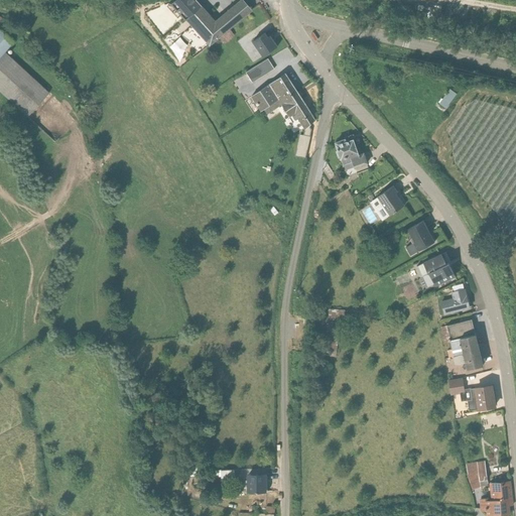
[(200,36),(216,22),(195,0),(172,0),(164,8),(173,17),(176,14),(183,20),(184,19),(200,36)]
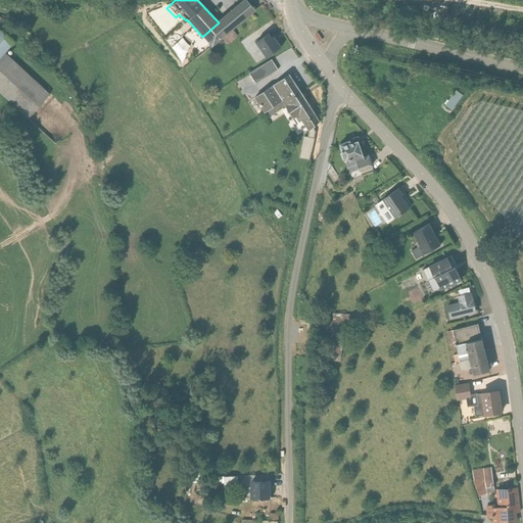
[(244,0),(219,22),(202,37),(211,46),(222,38),(232,30),(254,10),(244,0)]
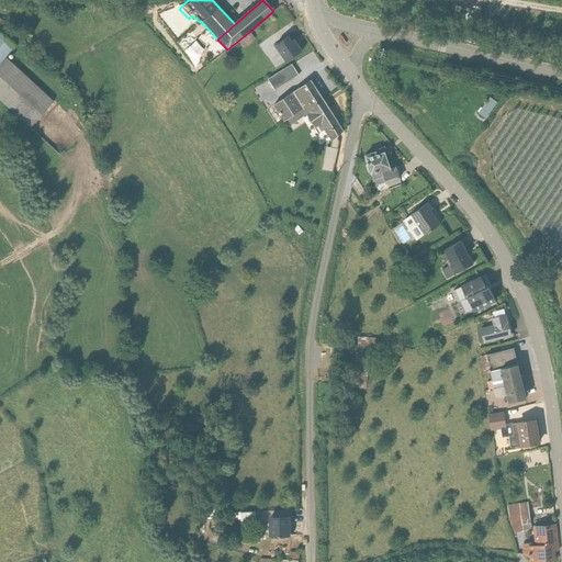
[(0,101),(30,128),(53,102),(6,57),(19,40),(6,27),(8,25),(0,20),(0,101)]
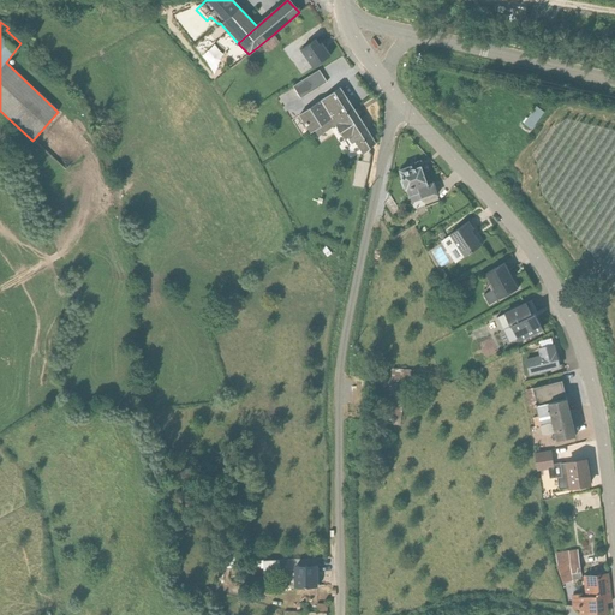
[(273,35),(261,45),(268,53),(279,43),(273,35)]
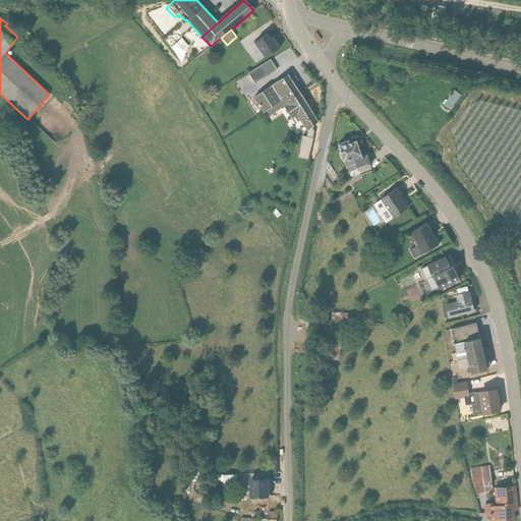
[(267,34),(254,43),(266,57),(280,48),(273,38),(273,37),(270,39),(267,34)]
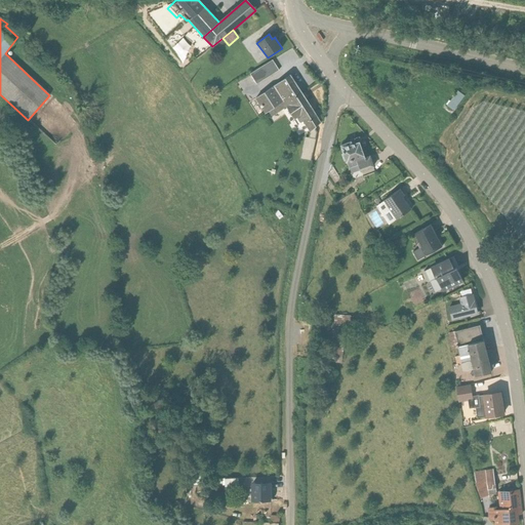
[(272,61),(250,75),(256,85),(279,71),(272,61)]
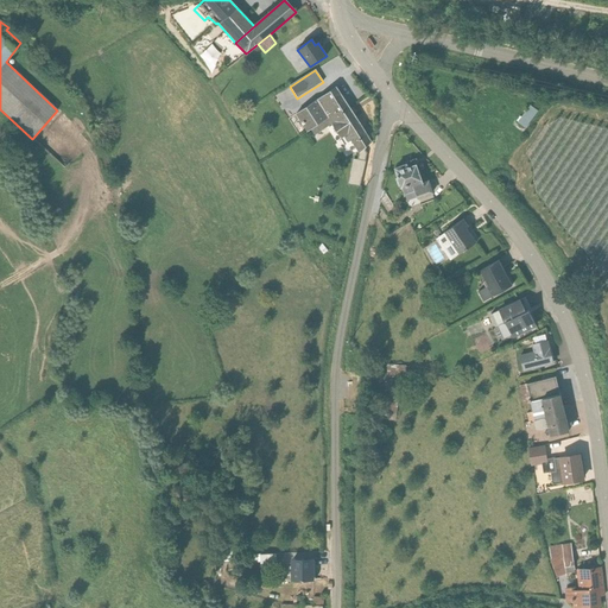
[(336,87),(296,113),(306,132),(310,130),(314,135),(331,124),(341,138),(344,137),(348,141),(350,140),(360,153),(371,143),(362,128),(336,87)]
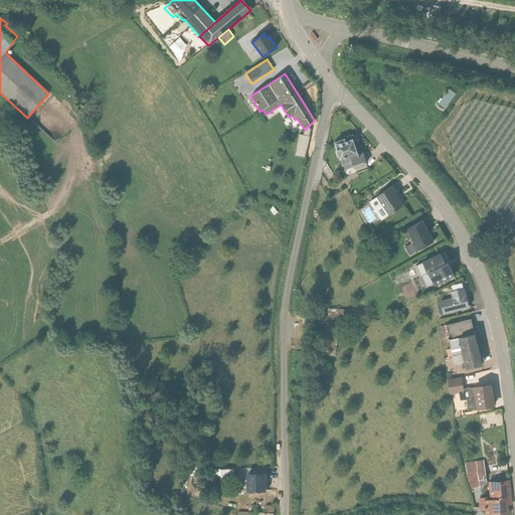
[(440,99),(437,103),(445,109),(455,94),(449,90),(441,100),(440,99)]
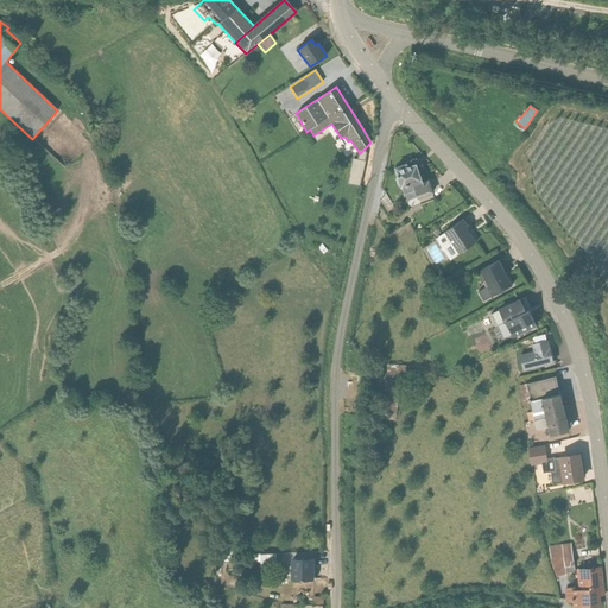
[(350,182),(362,183),(366,158),(354,157),(350,182)]
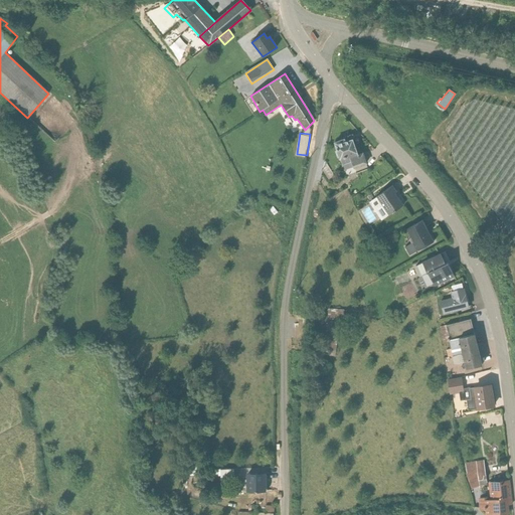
[(344,139),(335,142),(338,151),(336,151),(338,157),(340,157),(344,169),(353,166),(353,168),(366,163),(362,153),(358,155),(352,140),(352,139),(345,142),(344,139)]
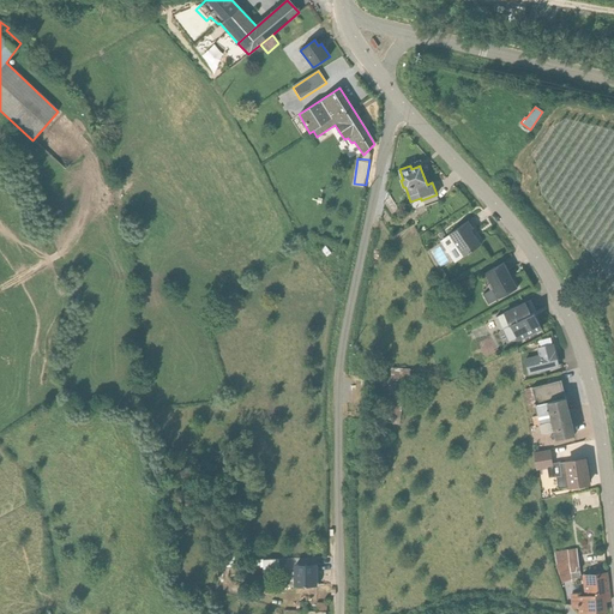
[(386,193),(384,203),(392,216),(399,211),(387,193),(386,193)]
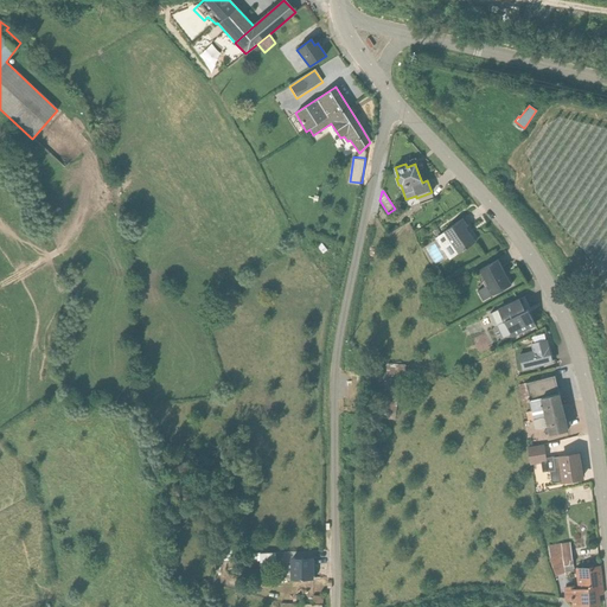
[(449,241),(441,247),(449,260),(475,242),(465,228),(467,227),(462,219),(443,231),(449,241)]
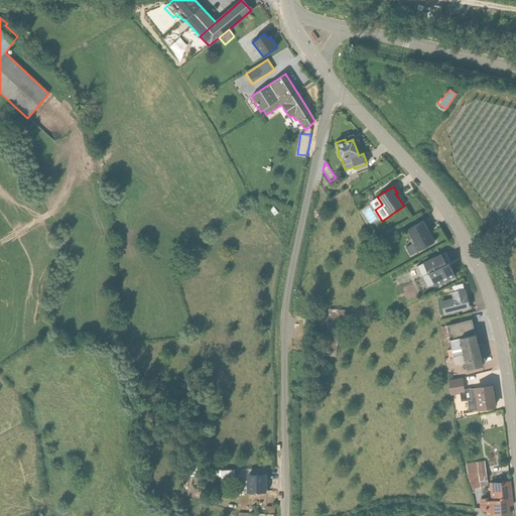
[(382,205),(377,197),(370,202),(375,210),(382,205)]
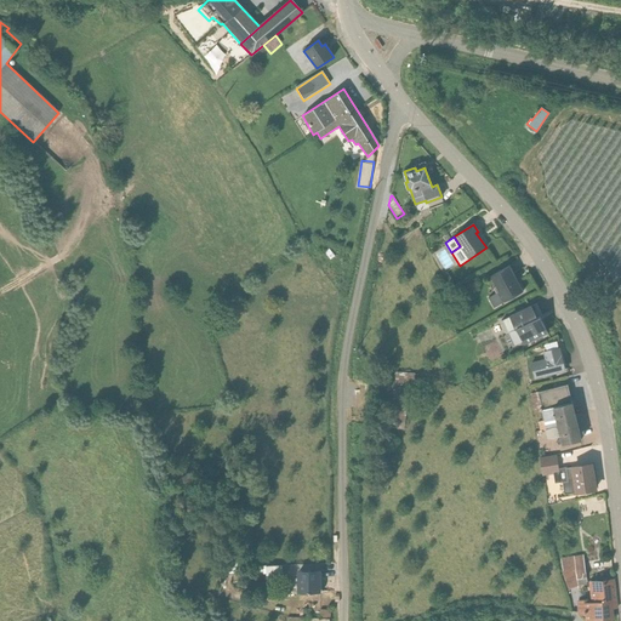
[(329,249),(324,252),(330,260),(335,256),(329,249)]
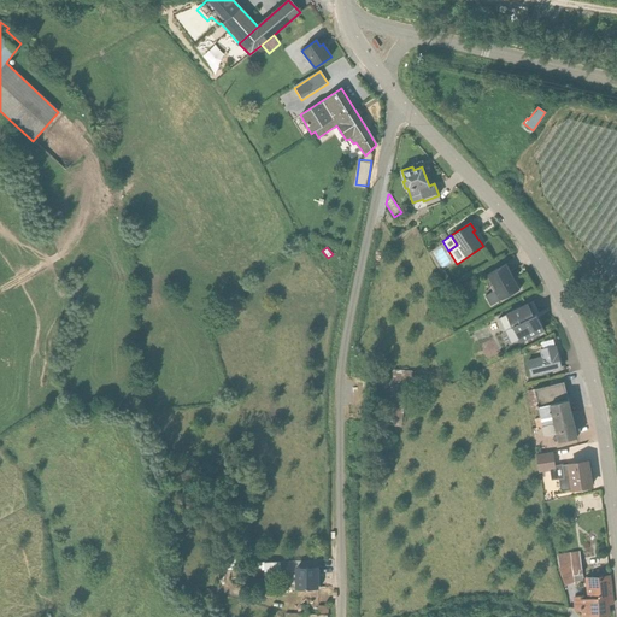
[(495,291),(501,300),(519,291),(505,265),(487,275),(493,285),(489,286),(493,292),(495,291)]
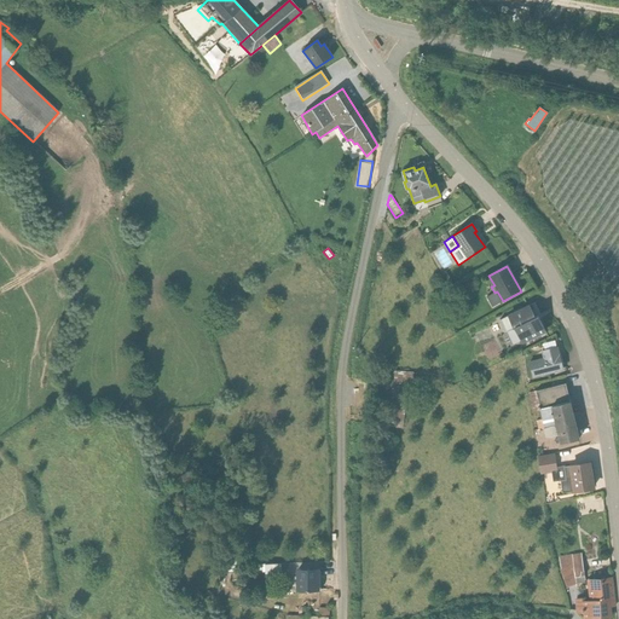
[(497,291),(495,293),(486,298),(492,307),(503,301),(497,291)]
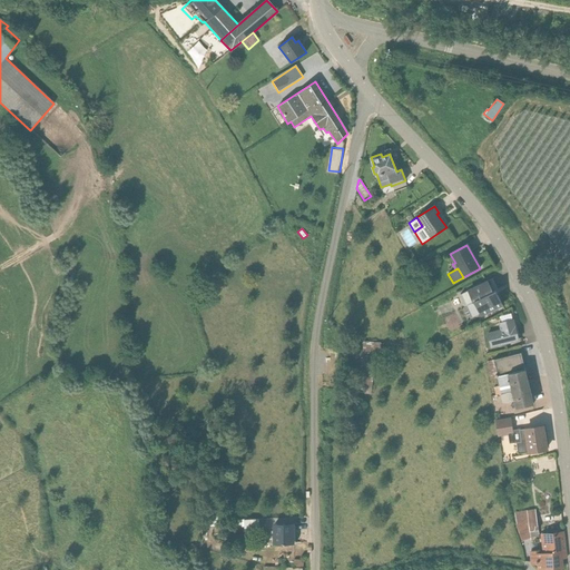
[(473,302),(480,314),(480,315),(502,306),(494,291),(492,293),(487,282),(460,294),(465,306),(467,305),(473,302)]
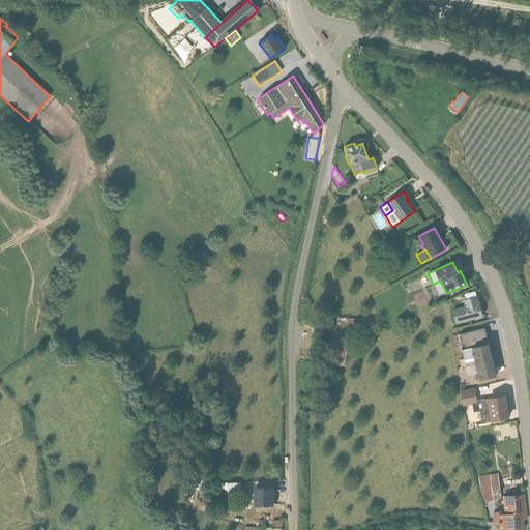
[(440,281),(434,284),(439,295),(446,292),(440,281)]
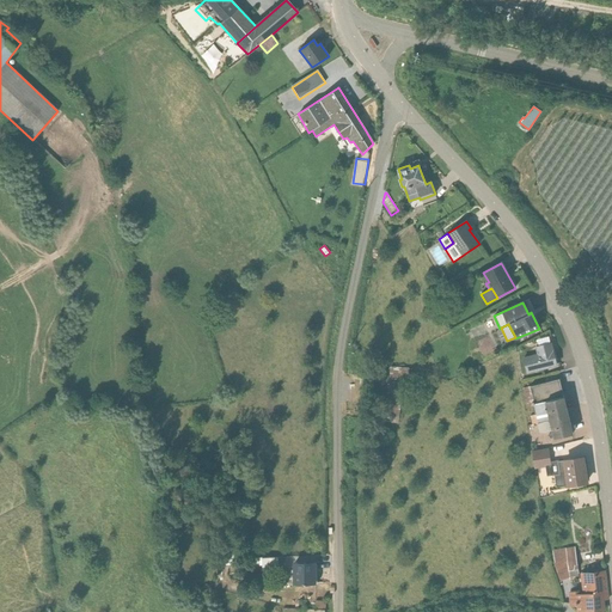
[(538,347),(550,344),(548,337),(537,341),(538,347)]
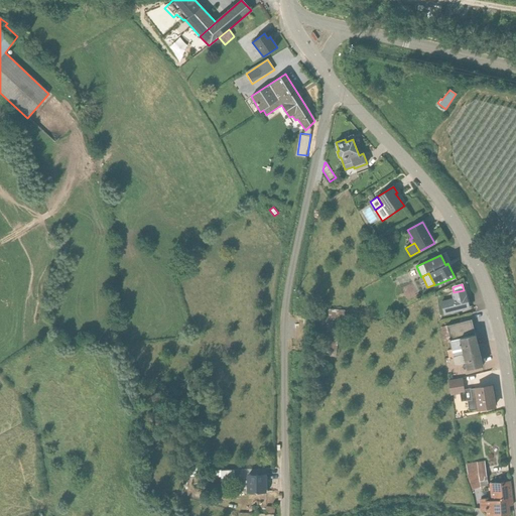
[(464,290),(454,292),(450,293),(453,298),(440,301),(443,314),(469,308),(465,290),(464,290)]
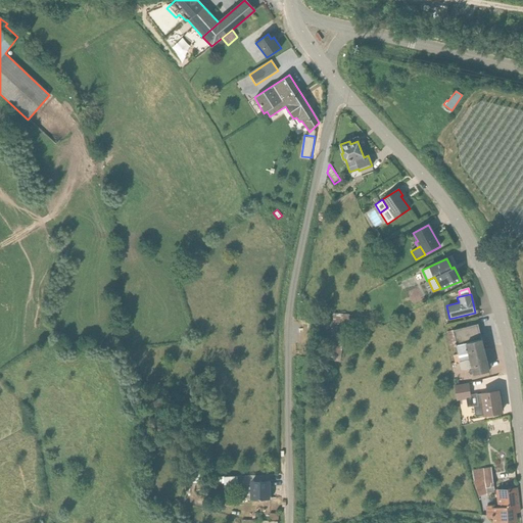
[(459,362),(485,355),(478,325),(445,332),(450,348),(457,347),(458,353),(453,355),(455,363),(459,362)]
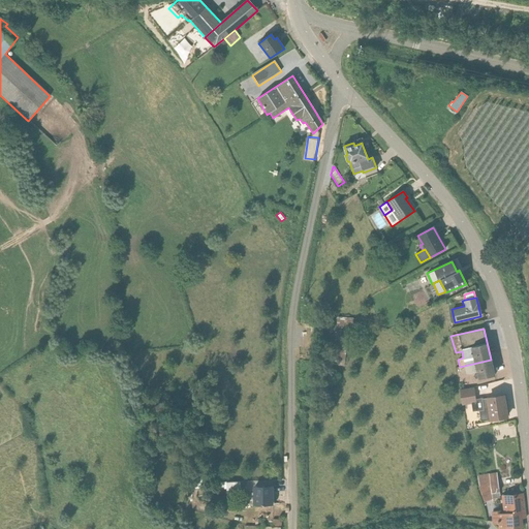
[(491,360),(464,366),(466,375),(476,372),(478,379),(495,375),(491,360)]
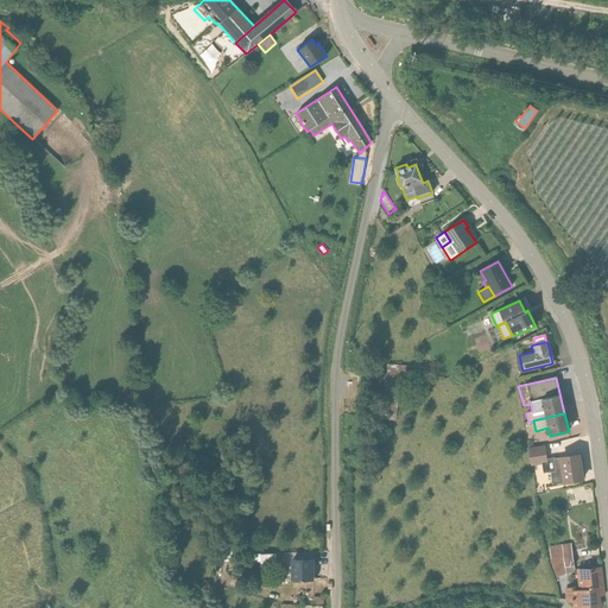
[(544,445),(527,448),(531,466),(542,464),(543,474),(550,473),(552,485),(582,480),(578,455),(546,460),(544,445)]
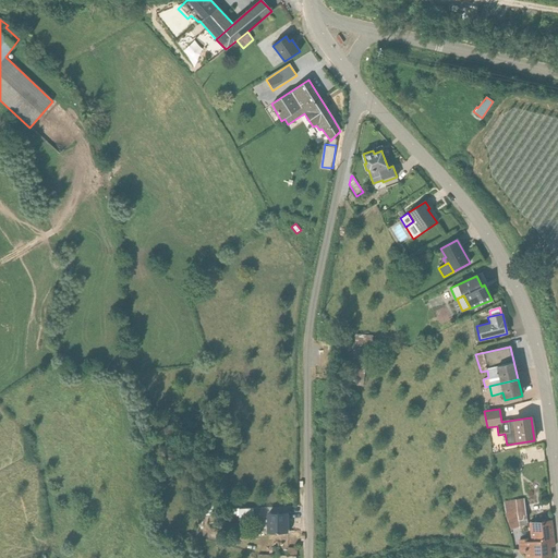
[(529,557),(549,555),(550,555),(549,547),(554,546),(552,522),(528,524),(523,499),(504,502),(506,513),(505,513),(510,530),(520,528),(529,525),(531,538),(518,540),(519,553),(525,553),(525,557),(529,557)]
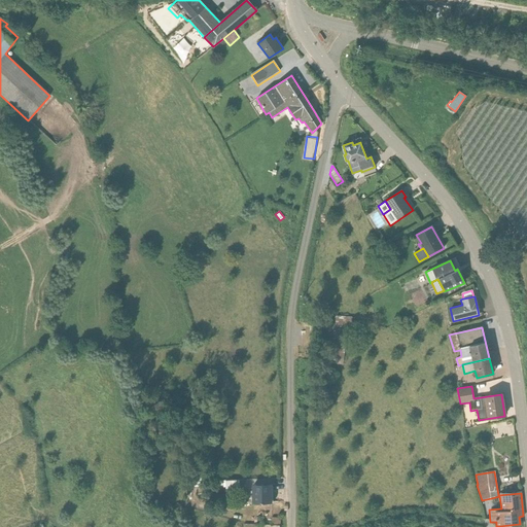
[(225,481),(225,489),(225,490),(239,489),(239,481),(225,481)]
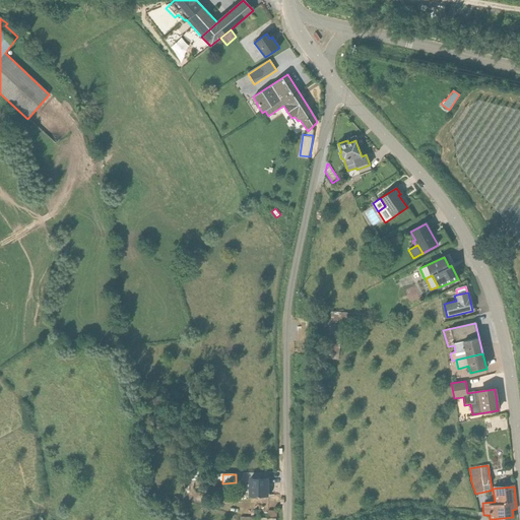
[(250,478),(250,497),(268,496),(266,496),(266,491),(267,491),(267,483),(267,481),(259,481),(259,478),(250,478)]
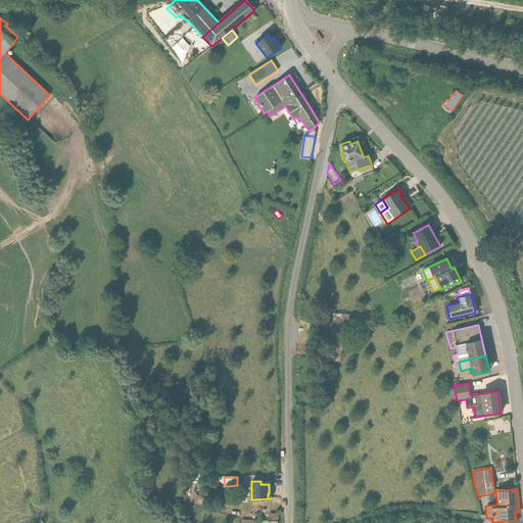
[(34,513),(46,510),(43,498),(32,501),(34,513)]
